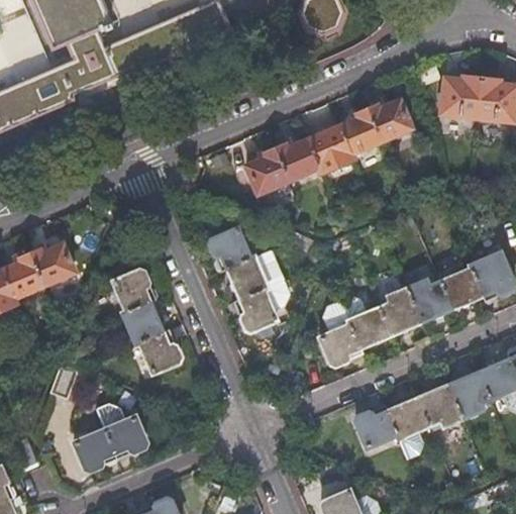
[(99,28),(113,23),(102,0),(31,0),(54,48),(67,42),(74,59),(0,90),(0,132),(74,101),(76,96),(75,94),(130,70),(131,73),(135,74),(231,33),(230,31),(231,30),(232,28),(220,0),(209,0),(106,44),(99,28)]
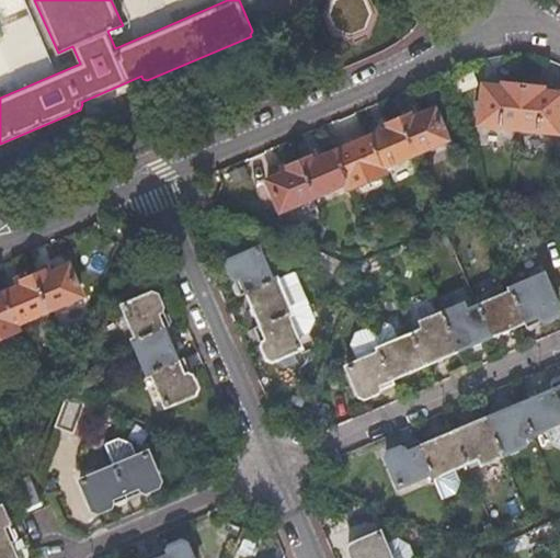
[(342,0),(340,4),(347,26),(363,33),(383,23),(388,8),(385,0),(342,0)]
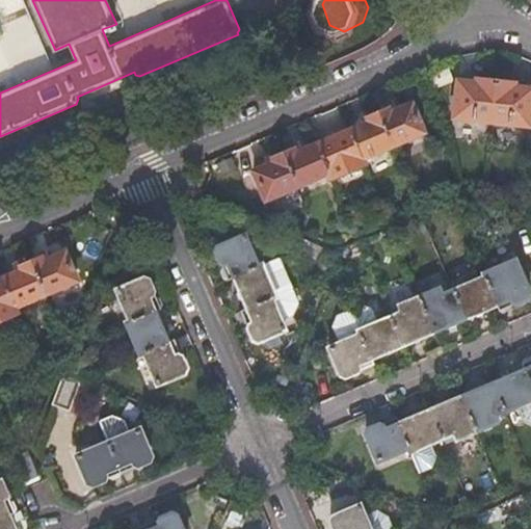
[(457,116),(490,120),(495,78),(476,76),(475,81),(461,79),(458,81),(455,113),(457,116)]
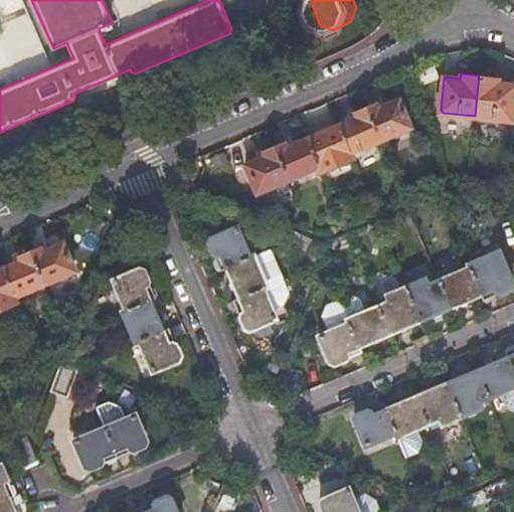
[(479,75),(475,116),(508,120),(511,116),(513,97),(513,86),(512,83),(498,82),(498,77),(479,75)]
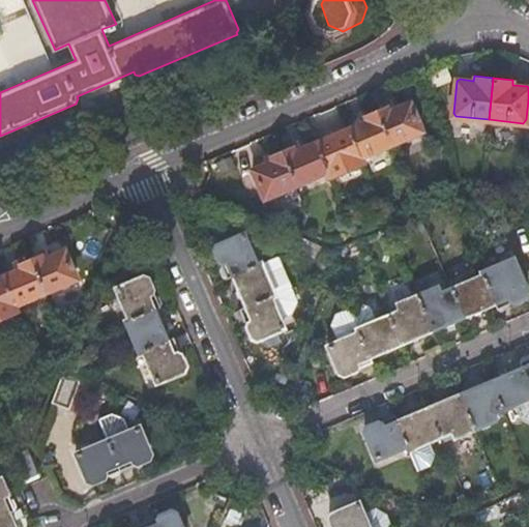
[(375,111),(389,144),(421,130),(409,101),(392,109),(390,104),(375,111)]
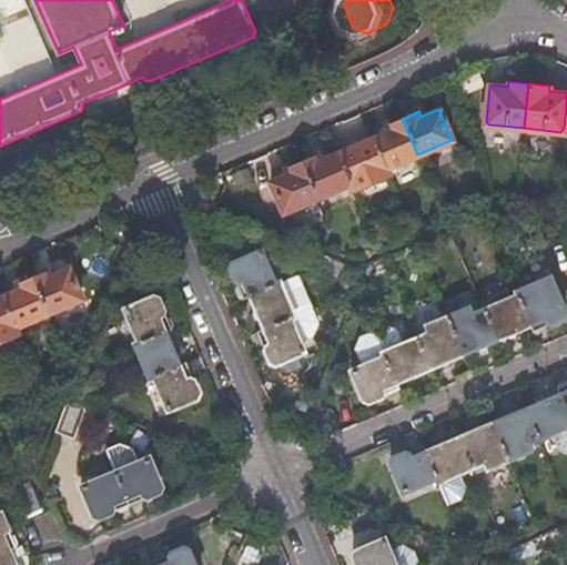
[(371,138),(384,169),(417,154),(402,119),(385,125),(387,131),(371,138)]
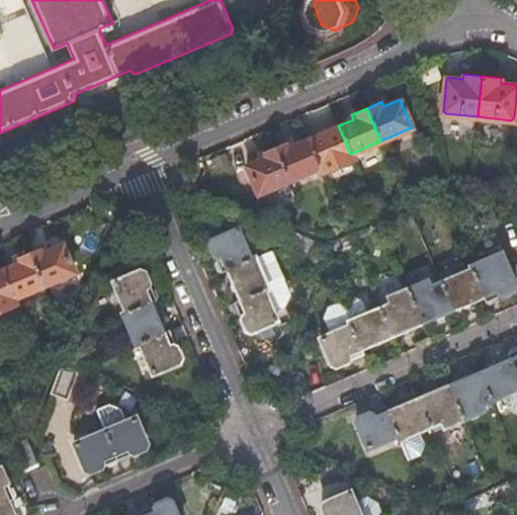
[(319,168),(321,172),(352,159),(350,154),(338,125),(307,139),(319,168)]
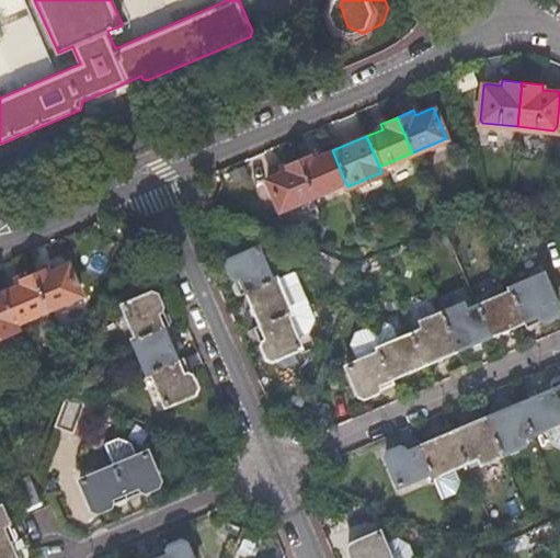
[(313,195),(345,182),(332,150),(317,157),(315,152),(298,160),(313,195)]
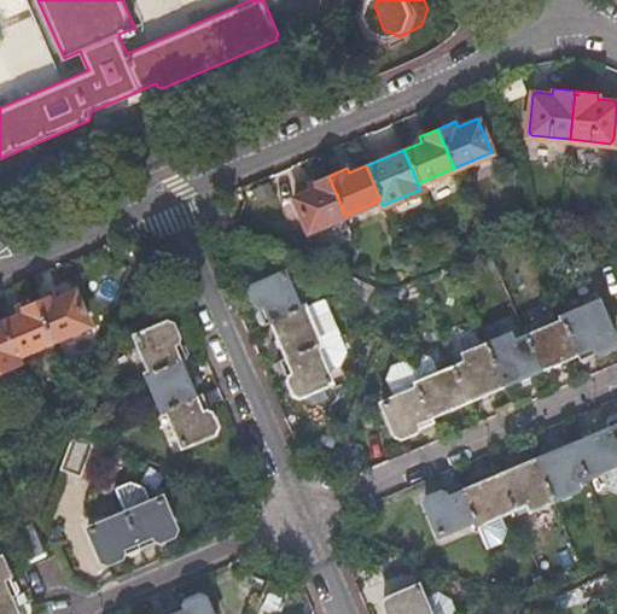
[(308,231),(345,215),(329,176),(310,183),(313,188),(294,197),(308,231)]
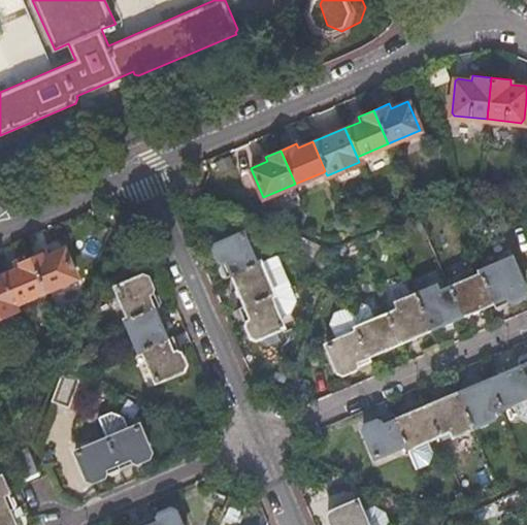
[(215,248),(228,277),(231,275),(233,274),(257,264),(243,232),(217,242),(215,248)]
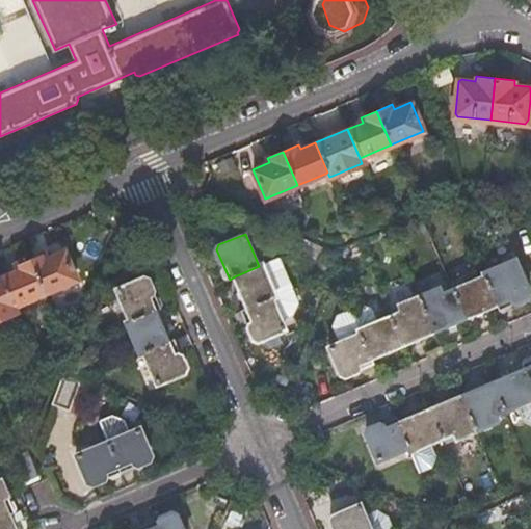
[(29,260),(43,292),(74,279),(62,252),(46,258),(44,254),(29,260)]
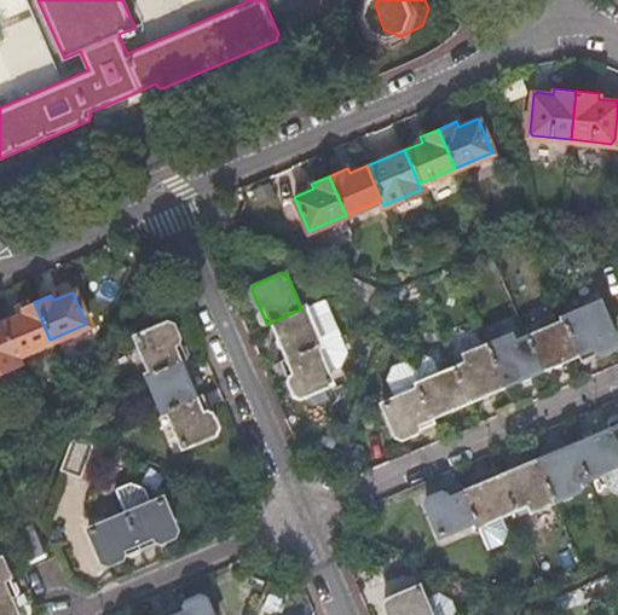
[(306,307),(322,344),(340,337),(340,336),(325,300),(306,307)]
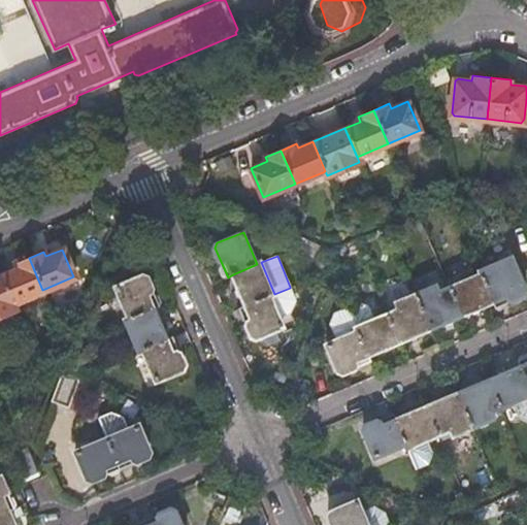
[(386,313),(398,340),(506,293),(508,298),(520,294),(522,289),(507,257),(478,269),(480,273),(448,287),(437,291),(435,286),(395,303),(397,308),(386,313)]
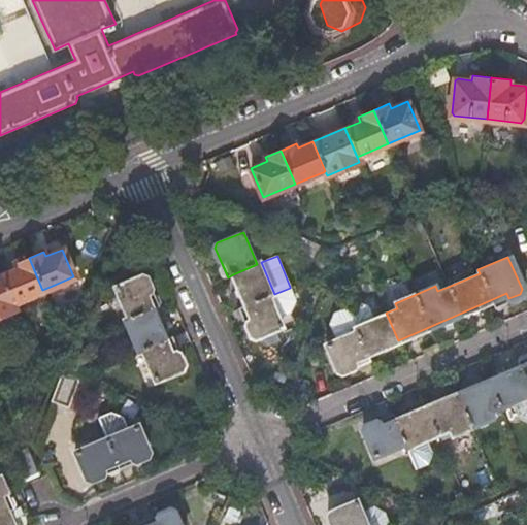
[(0,275),(11,303),(42,290),(29,258),(13,264),(14,269),(0,275)]
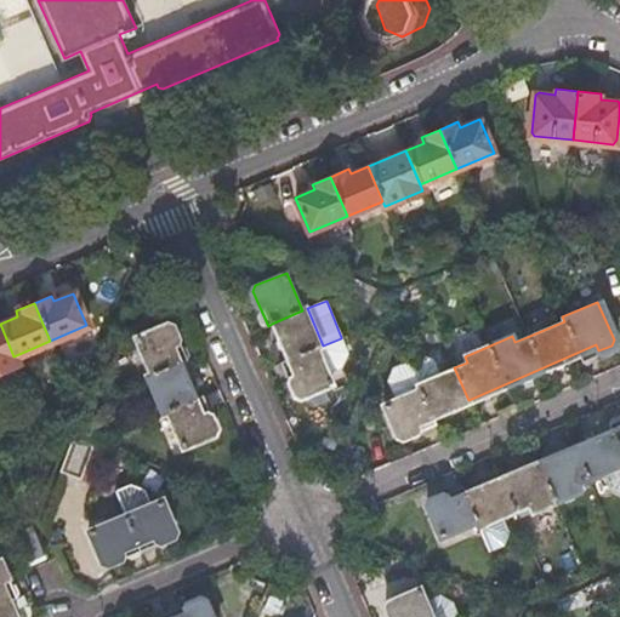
[(274,323),(272,324),(286,359),(290,358),(290,359),(318,347),(318,348),(323,346),(307,308),(302,310),(274,323)]
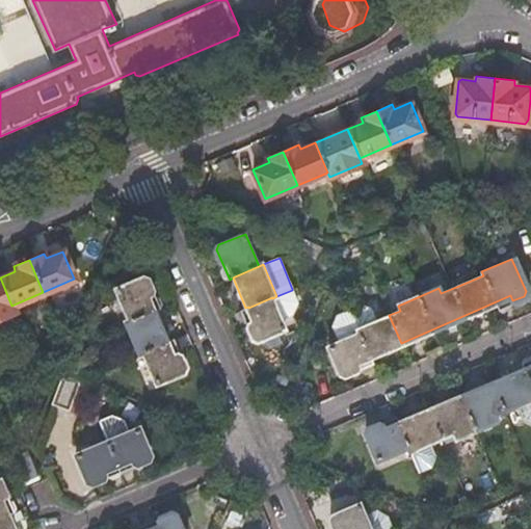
[(0,318),(14,312),(11,306),(0,278),(0,318)]
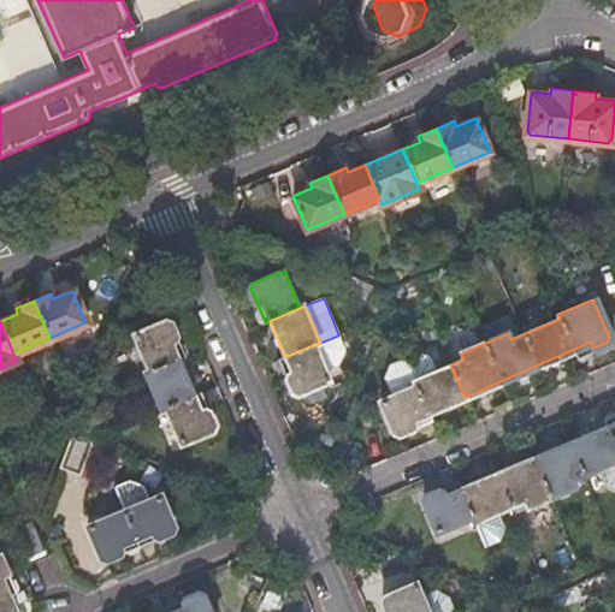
[(152,370),(179,358),(172,342),(178,339),(172,327),(165,324),(137,336),(152,370)]
